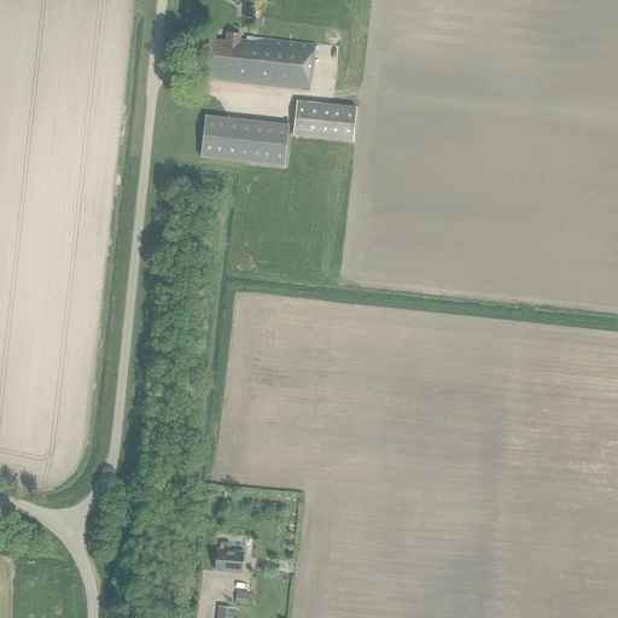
[(209,40),(204,80),(309,92),(315,46),(255,39),(246,38),(246,41),(239,40),(240,35),(227,34),(226,42),(209,40)]
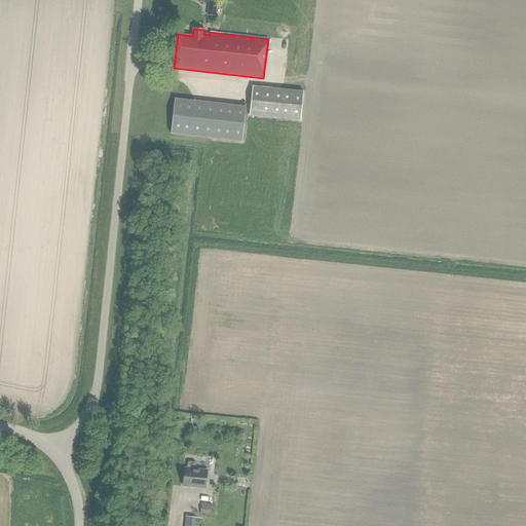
[(303,92),(252,86),(249,115),(299,121),(303,92)]
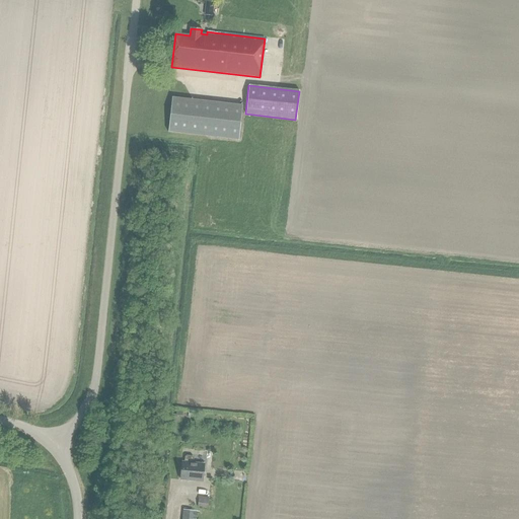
[(168,132),(238,140),(242,104),(171,97),(168,132)]
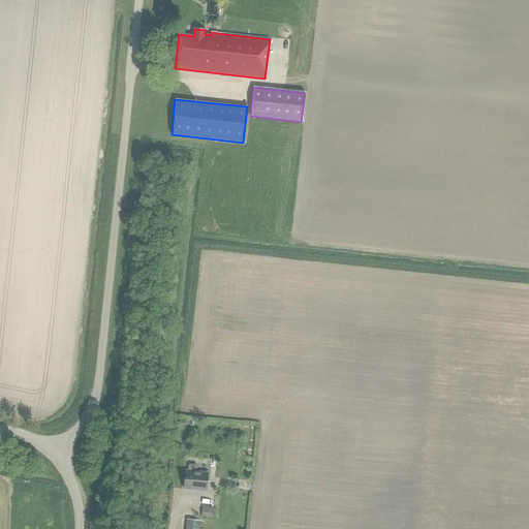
[(186,471),(185,489),(207,491),(209,473),(186,471)]
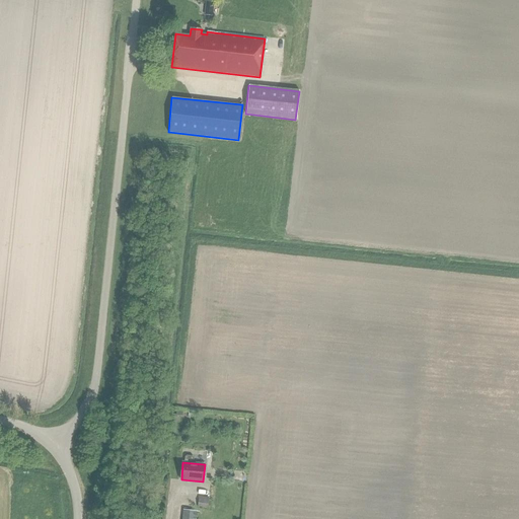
[(199,497),(198,507),(208,508),(209,498),(199,497)]
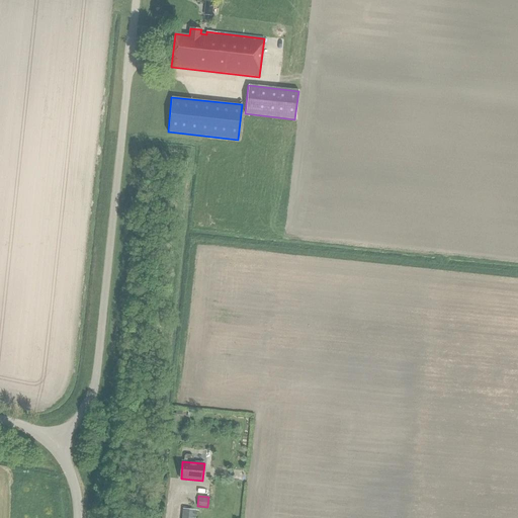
[(183,509),(181,517),(193,517),(195,510),(183,509)]
